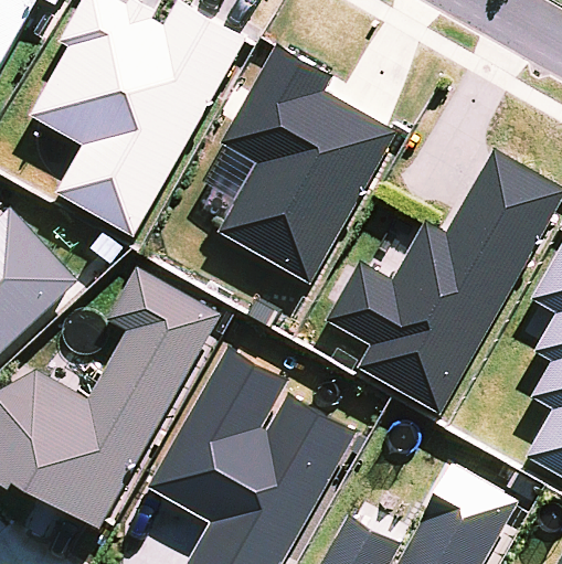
[(0,64),(35,0),(51,0),(55,2),(56,0),(0,0),(0,64)]
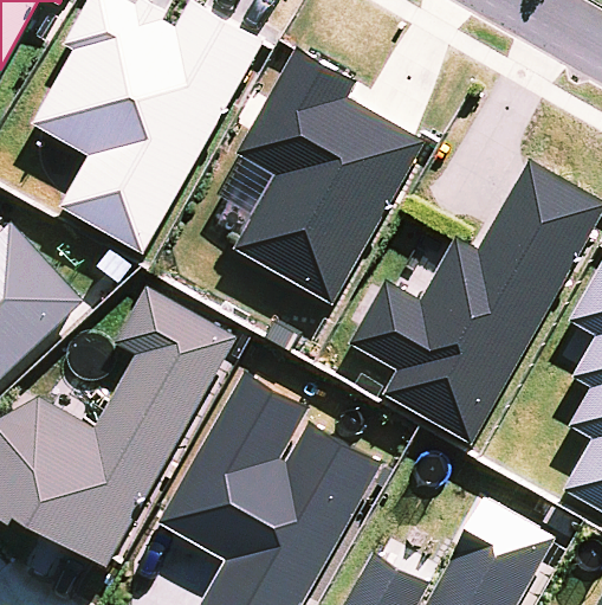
[(60,205),(144,252),(261,45),(265,40),(193,0),(189,0),(175,26),(164,20),(169,11),(149,0),(136,0),(135,4),(129,0),(88,0),(64,44),(75,50),(33,122),(89,154),(60,205)]
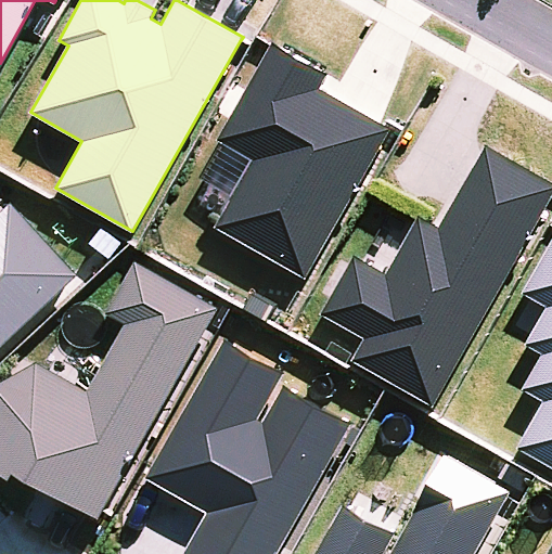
[(214,226),(307,279),(392,130),(319,89),(329,72),(273,40),(270,44),(216,140),(252,160),(214,226)]
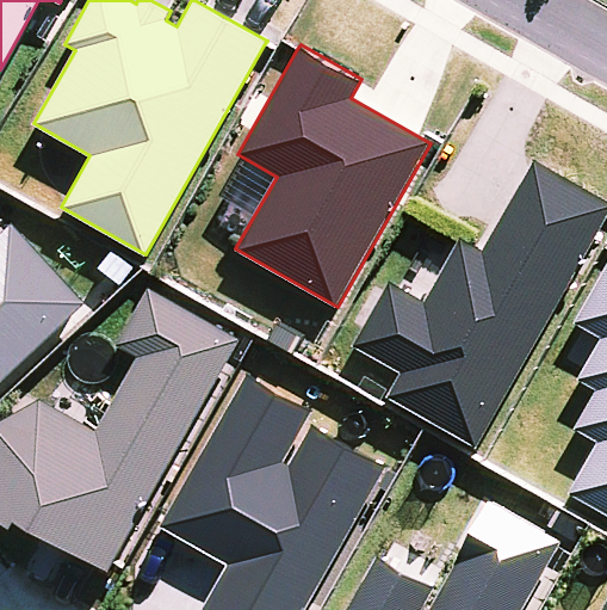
[(385,394),(475,445),(606,215),(606,209),(606,208),(606,202),(532,159),(479,250),(458,238),(422,301),(388,281),(352,344),(398,371),(385,394)]
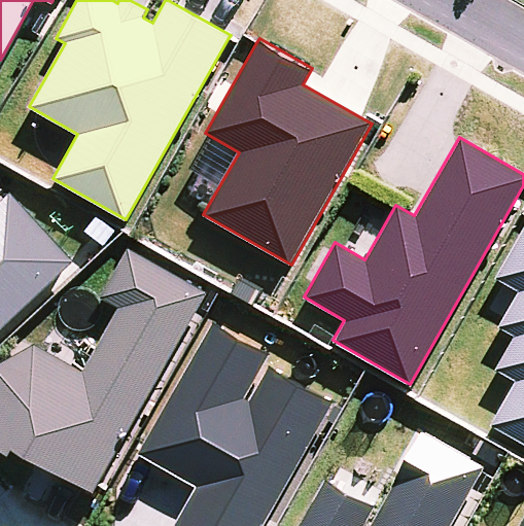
[(0,327),(75,258),(11,190),(0,201),(0,327)]
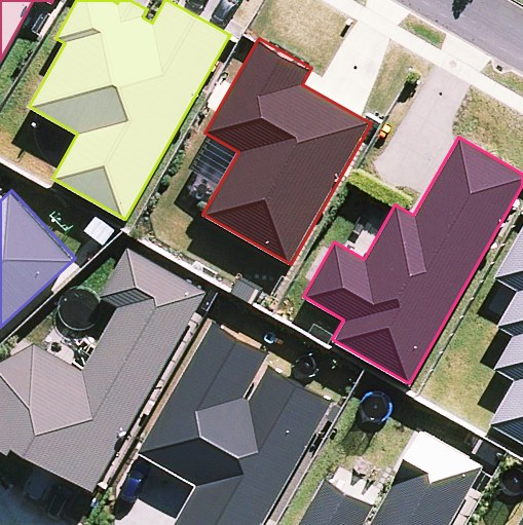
[(489,423),(522,443),(522,225),(494,276),(517,290),(497,325),(514,335),(494,369),(514,380),(489,423)]
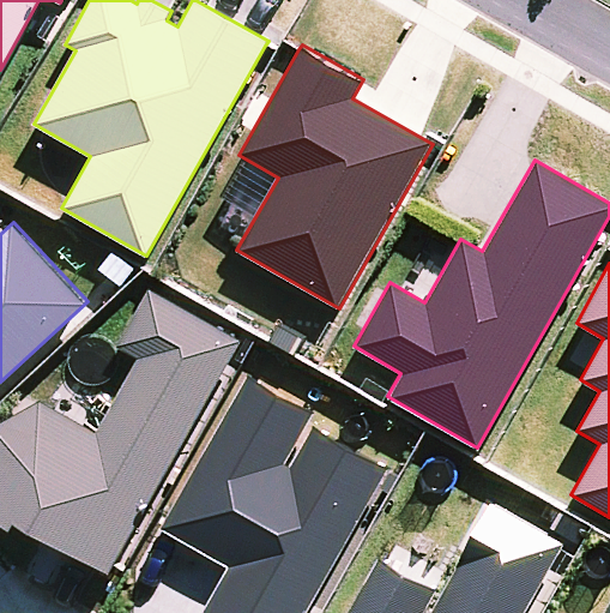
[(116,566),(242,343),(149,290),(118,347),(140,360),(97,436),(43,404),(0,425),(0,521),(19,532),(22,527),(110,577),(116,566)]
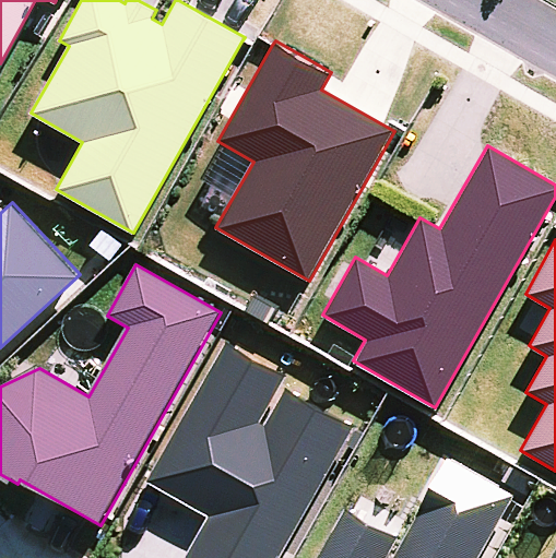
[(282,557),(356,427),(284,387),(290,377),(227,342),(148,481),(211,518),(187,557),(282,557)]
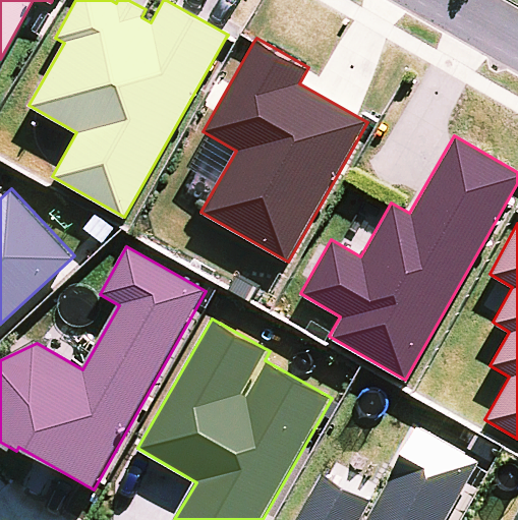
[(448,519),(481,462),(418,427),(366,519),(362,519),(373,501),(324,474),(297,519),(448,519)]
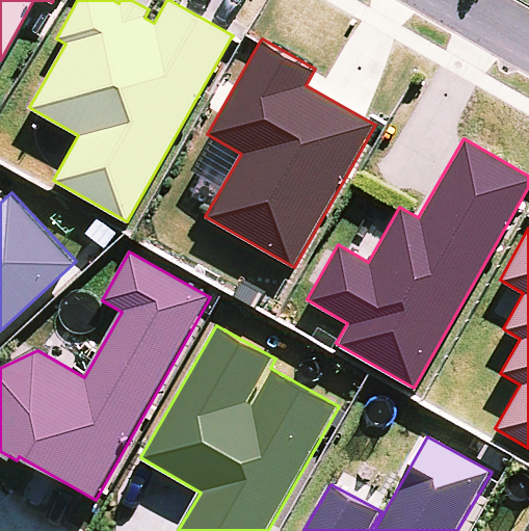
All buildings are outlined.
